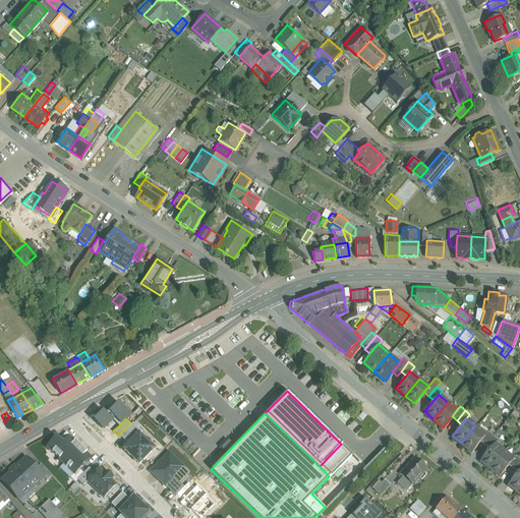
[(119,435),(128,443),(137,433),(140,429),(132,421),(130,422),(119,435)]
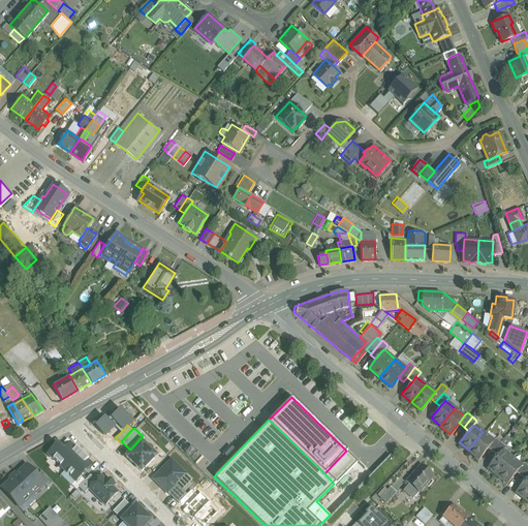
[(483,432),(468,450),(478,458),(487,446),(493,440),(492,440),(483,432)]
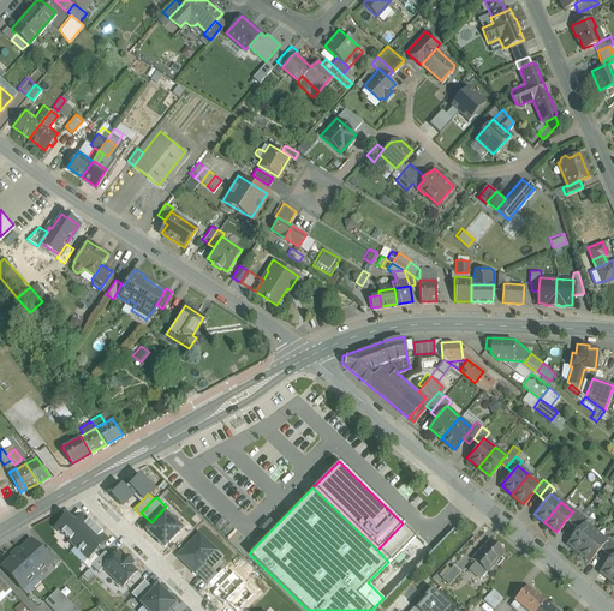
[(573,511),(566,519),(572,523),(582,513),(576,508),(572,511),(573,511)]
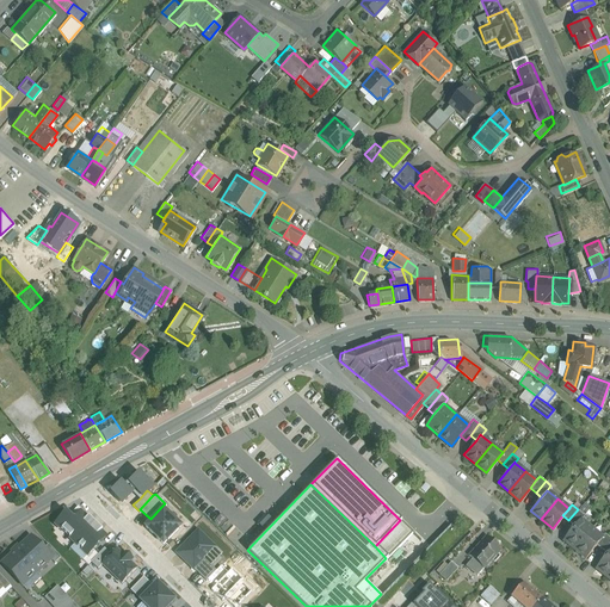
[(151,519),(145,525),(162,542),(179,525),(161,507),(151,519)]
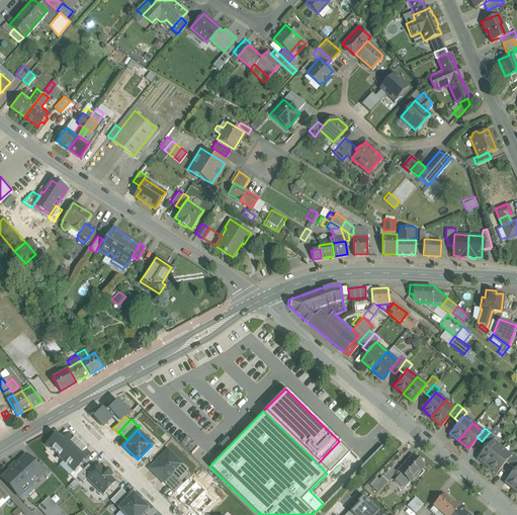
[(490,432),(482,441),(487,445),(491,439),(492,439),(495,436),(490,432)]
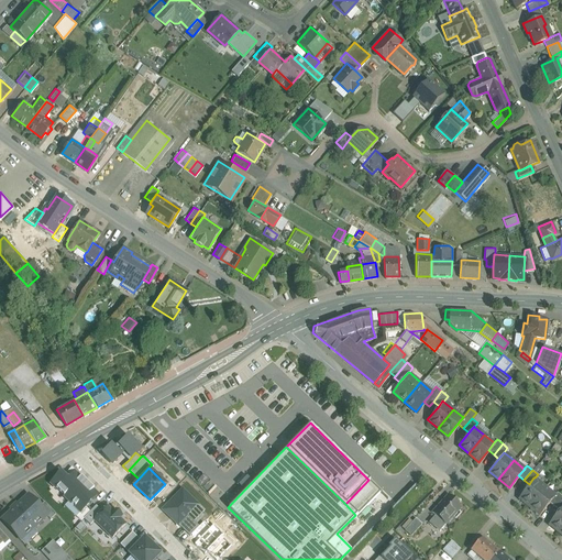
[(51,482),(68,500),(87,481),(80,474),(79,476),(74,471),(66,480),(59,472),(51,482)]
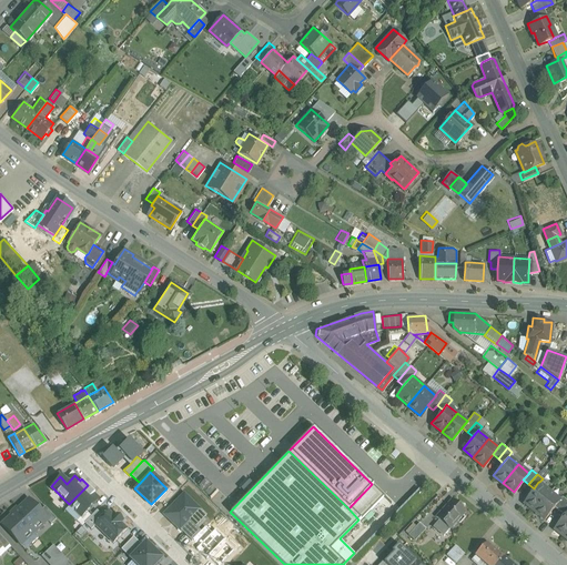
[(534,488),(523,501),(534,510),(549,491),(539,482),(538,482),(534,488)]
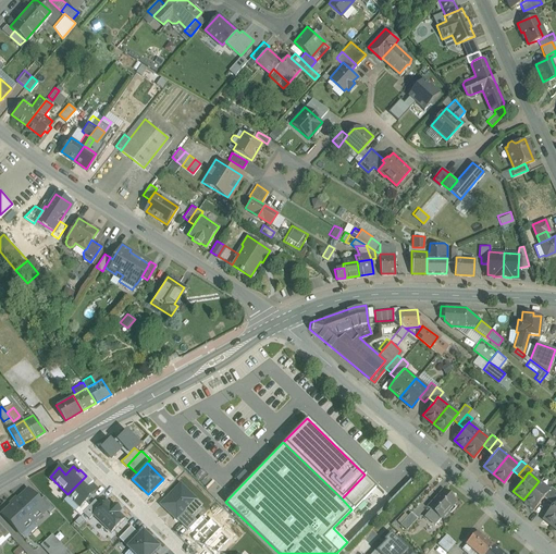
[(86,476),(68,494),(78,505),(84,500),(96,488),(90,483),(93,481),(86,476)]
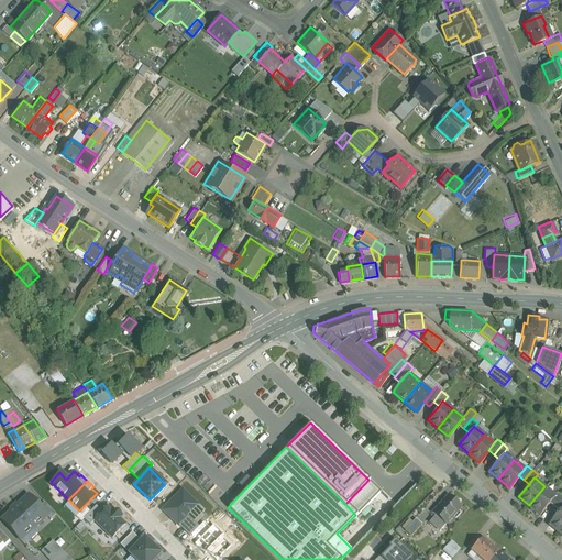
[(544,486),(529,505),(539,513),(549,502),(554,494),(544,486)]
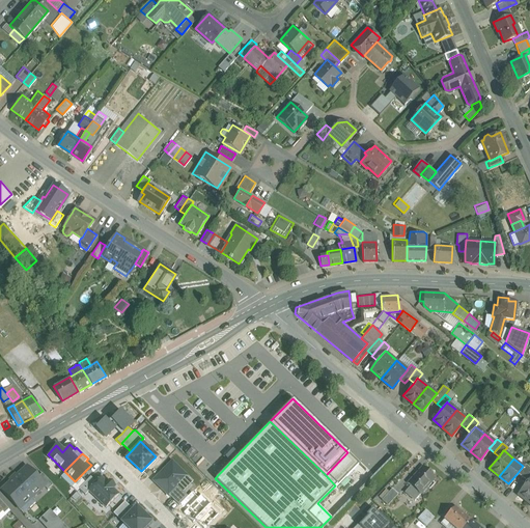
[(152,479),(167,493),(176,484),(186,474),(171,461),(152,479)]
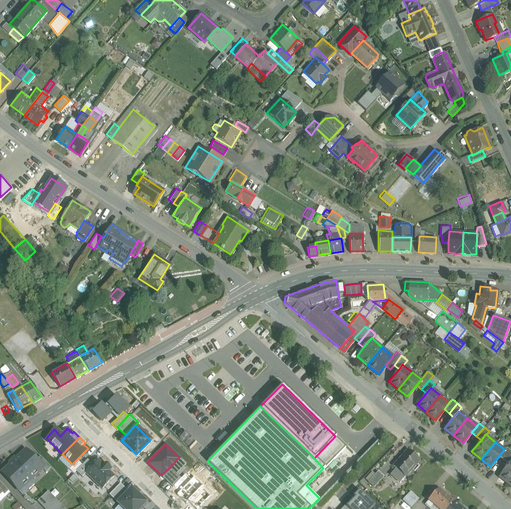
[(510,450),(506,446),(504,449),(499,456),(503,459),(510,450)]
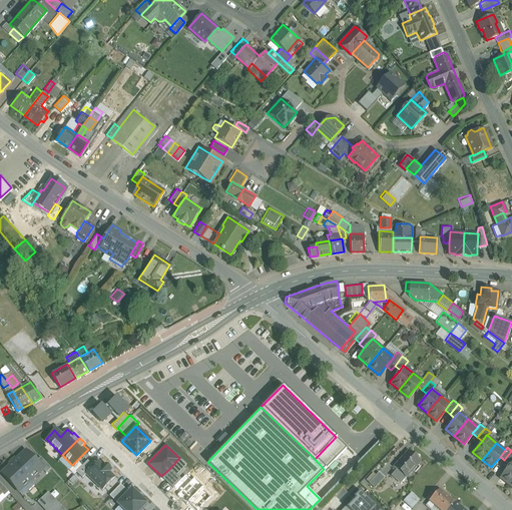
[(408,449),(393,465),(396,467),(390,474),(400,482),(420,460),(408,449)]
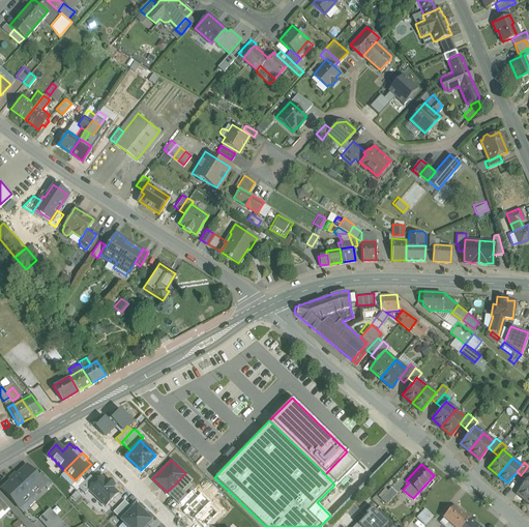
[(11,478),(1,488),(19,505),(42,482),(26,465),(17,474),(15,472),(9,476),(11,478)]
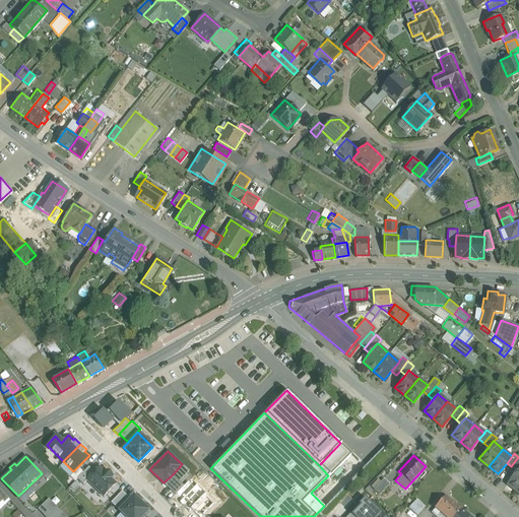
[(182,464),(173,474),(178,479),(187,470),(182,464)]
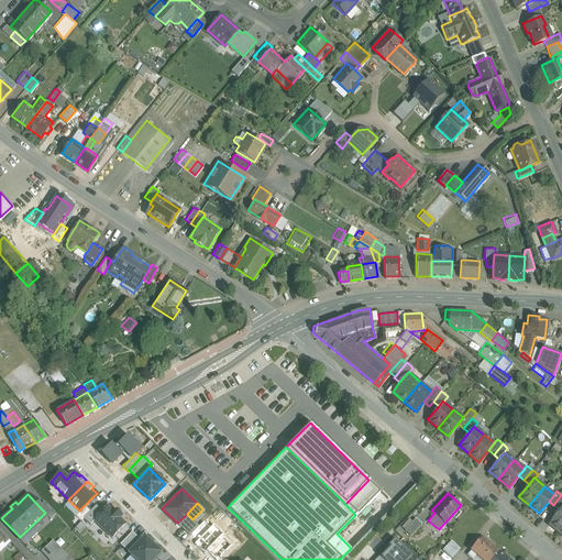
[(94,518),(101,509),(95,504),(89,511),(83,517),(89,523),(94,518)]
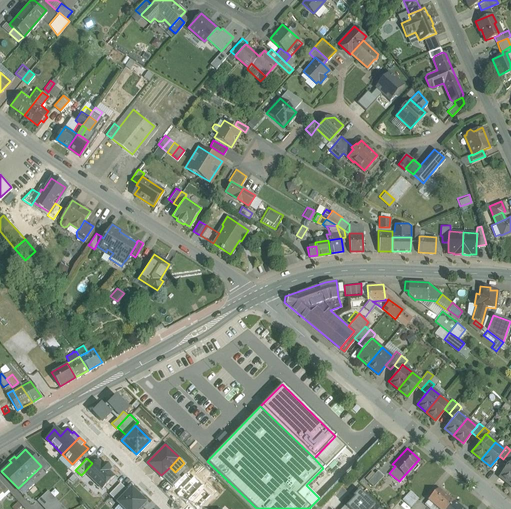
[(75,470),(81,464),(77,459),(72,464),(69,468),(73,472),(75,470)]
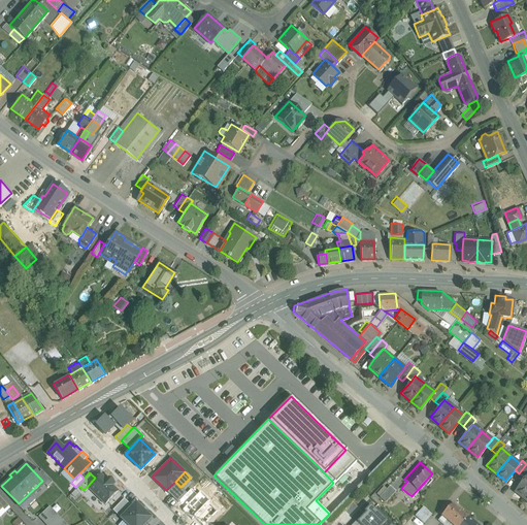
[(100,473),(95,478),(88,486),(104,502),(117,490),(110,484),(113,482),(107,477),(105,479),(100,473)]
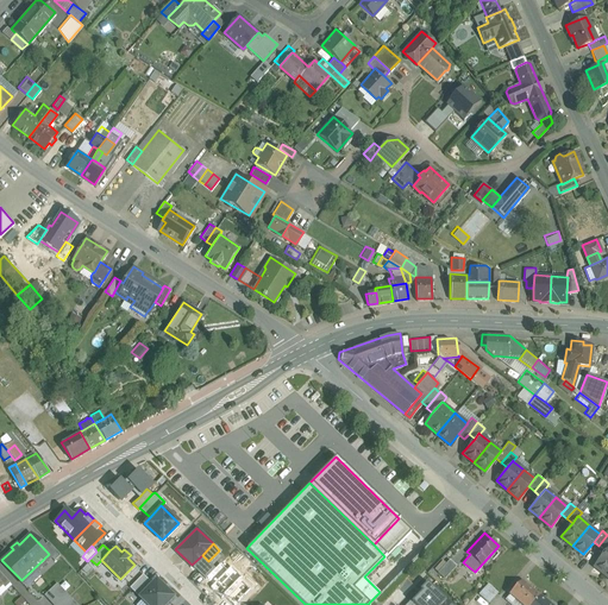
[(607,546),(605,550),(594,565),(605,573),(607,568),(607,546)]
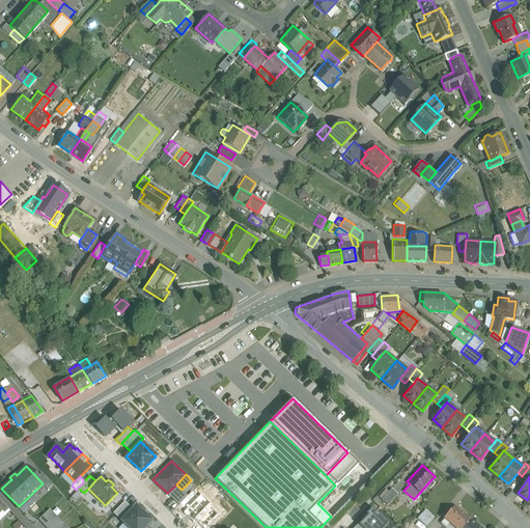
[(176,484),(167,493),(178,503),(187,495),(182,490),(176,484)]
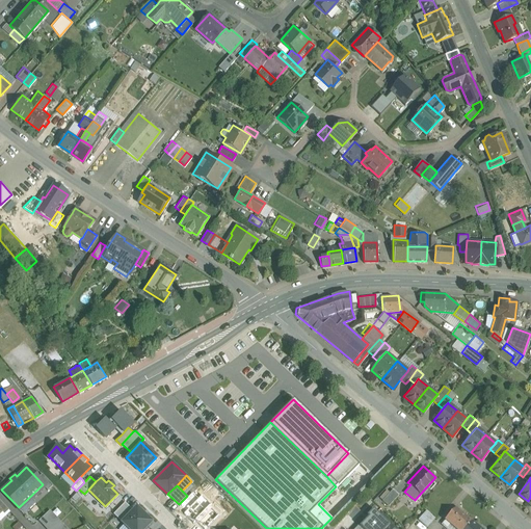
[(392,487),(381,499),(388,505),(398,494),(392,487)]
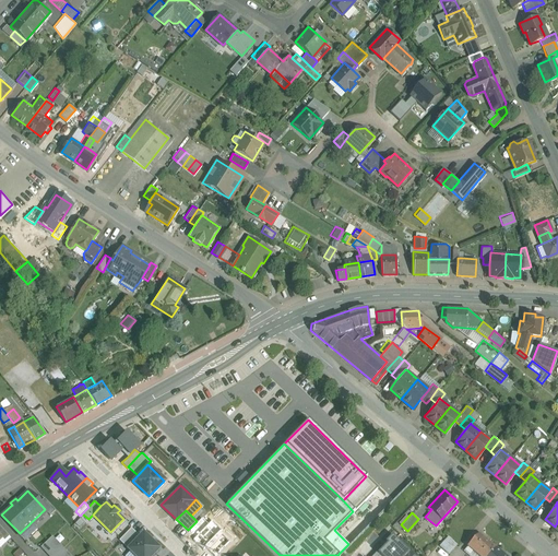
[(9,534),(0,524),(0,535),(3,539),(9,534)]
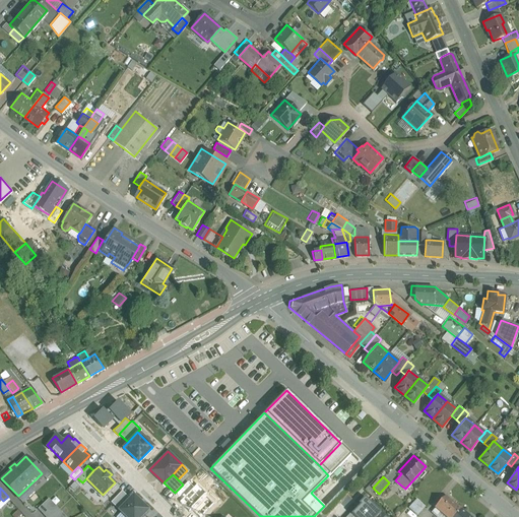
[(110,501),(119,510),(130,498),(121,490),(110,501)]
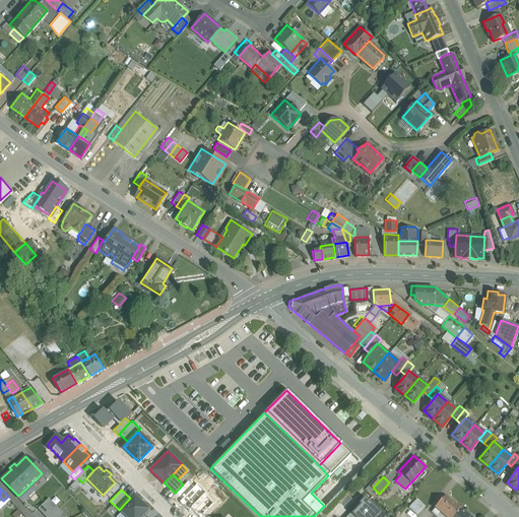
[(453,516),(461,508),(445,494),(431,510),(437,514),(440,511),(446,516),(453,516)]
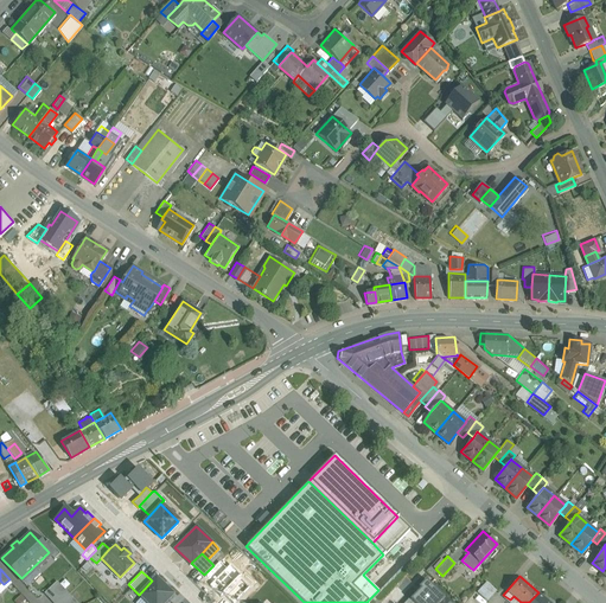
[(152,581),(139,595),(140,596),(147,602),(163,602),(172,594),(155,577),(152,581)]
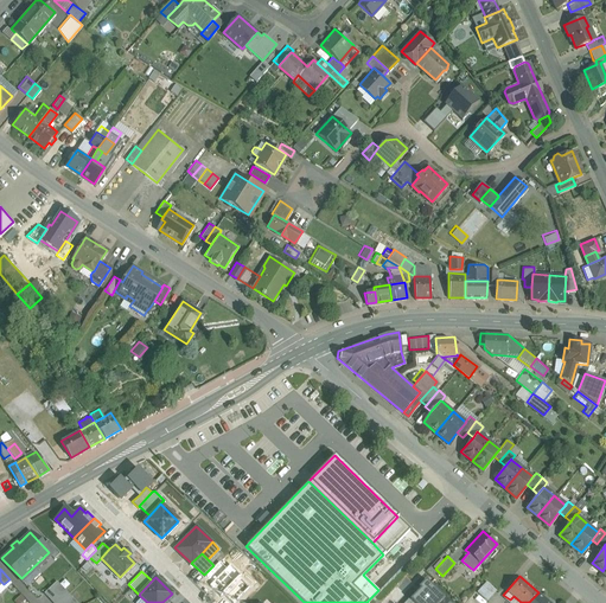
[(476,589),(485,598),(496,588),(485,578),(476,589)]
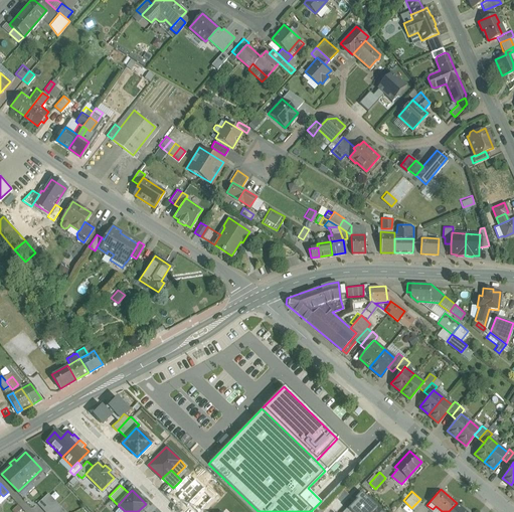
[(65,511),(47,492),(36,502),(45,511),(65,511)]
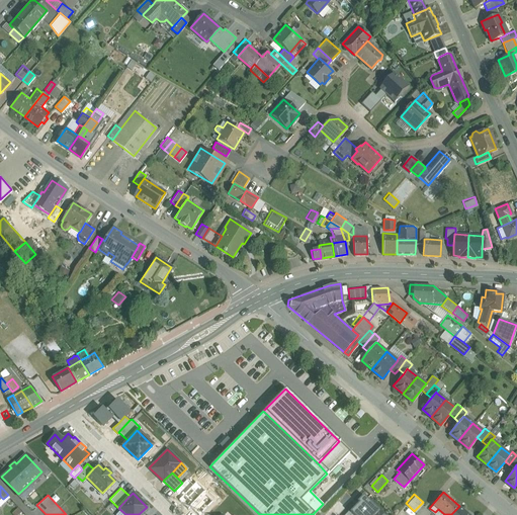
[(352,514),(372,514),(378,510),(362,495),(356,501),(358,503),(349,511),(350,513),(352,514)]
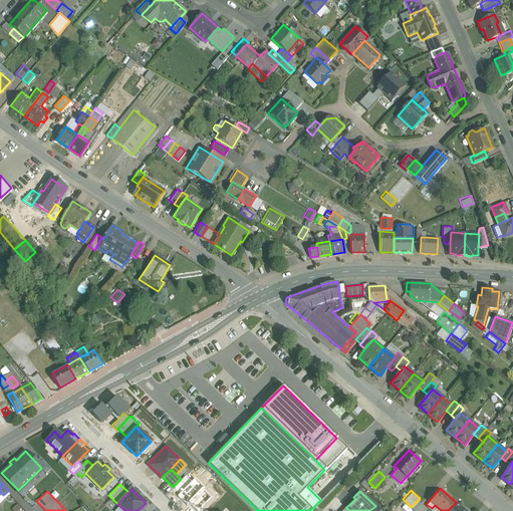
[(466,510),(456,502),(448,510),(466,510)]
